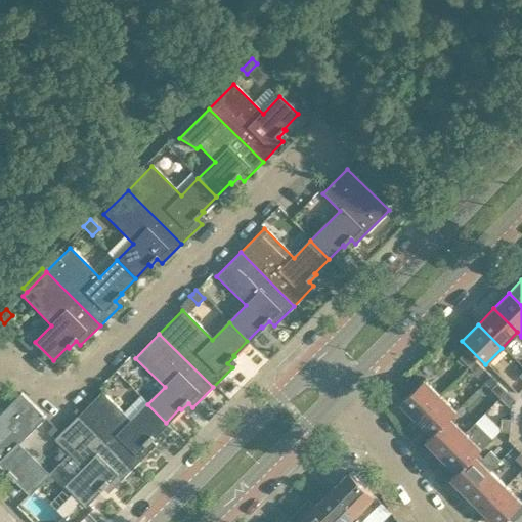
[(459,358),(468,367),(474,360),(465,352),(459,358)]
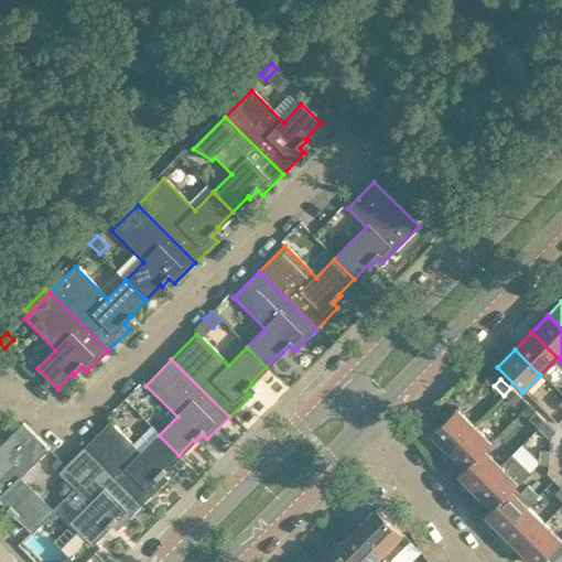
[(510,388),(504,396),(514,406),(520,398),(510,388)]
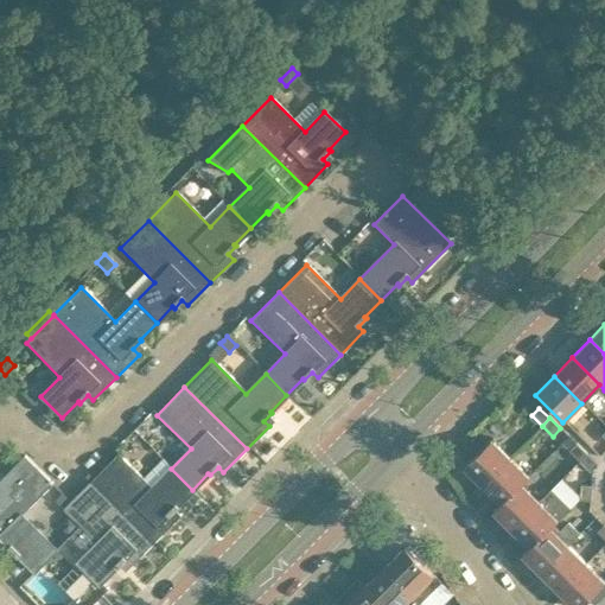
[(463,467),(482,486),(508,459),(489,441),(463,467)]
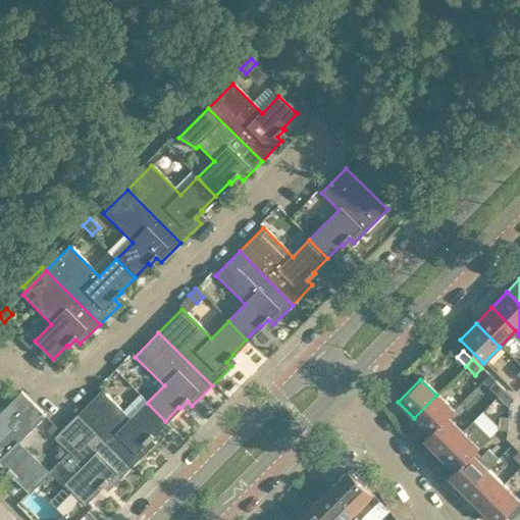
[(503,391),(495,381),(487,387),(497,397),(503,391)]
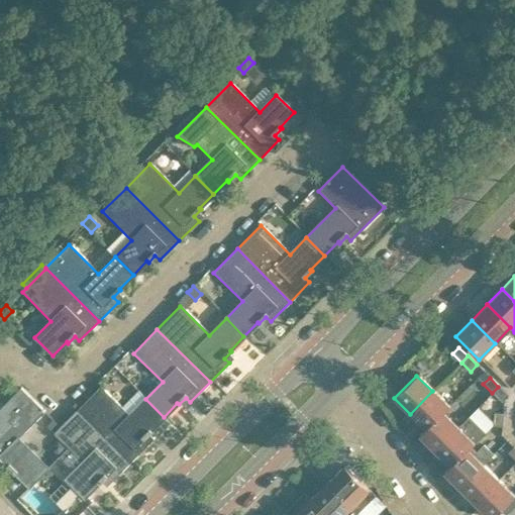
[(100,387),(77,410),(129,462),(148,443),(144,439),(150,432),(149,431),(164,417),(145,399),(139,392),(122,409),(100,387)]
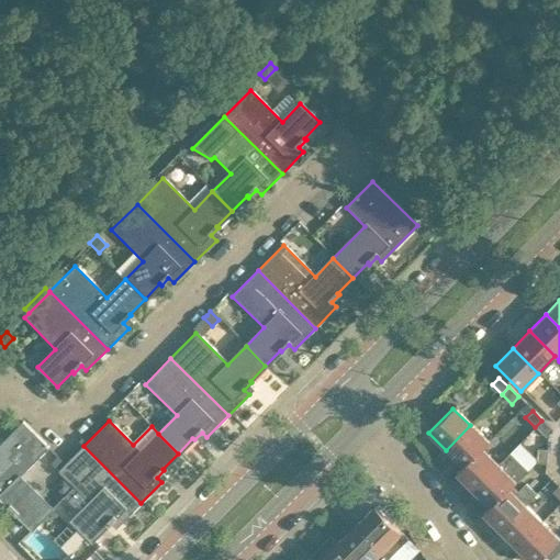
[(535,427),(545,437),(548,435),(551,430),(541,421),(535,427)]
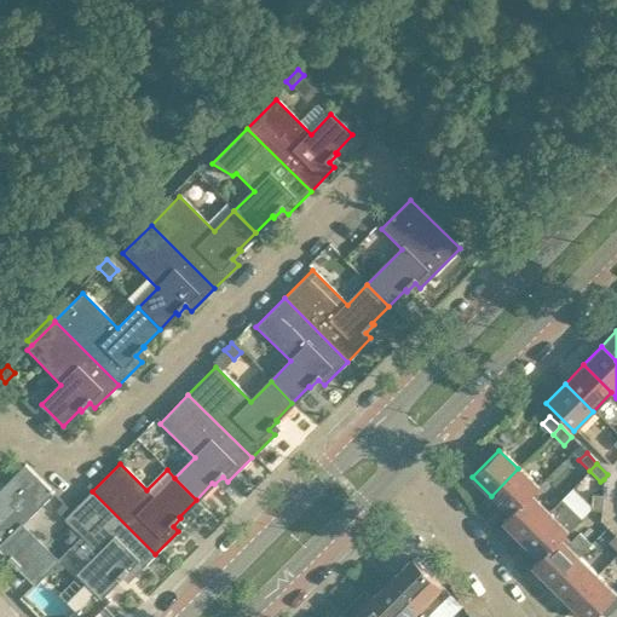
[(12,477),(0,489),(0,563),(3,565),(7,560),(16,569),(18,566),(35,583),(57,563),(21,526),(35,511),(40,506),(53,494),(24,465),(12,477)]
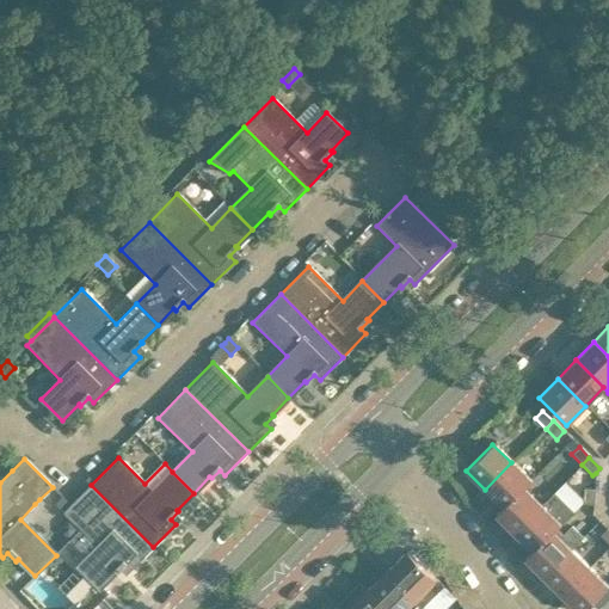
[(494,515),(496,516),(530,480),(511,462),(485,490),(503,508),(494,515)]
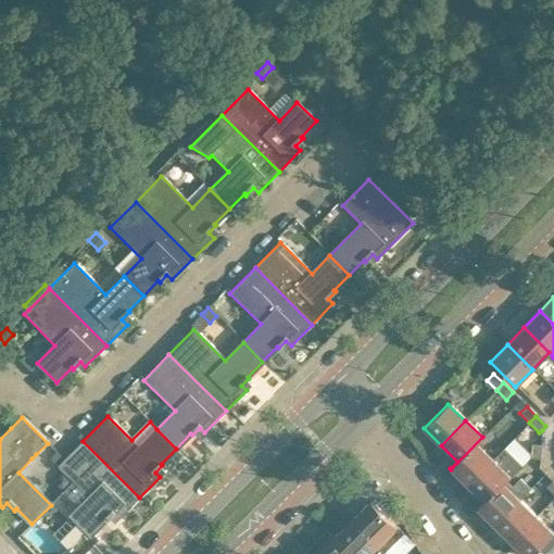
[(451,469),(467,486),(492,461),(476,444),(482,438),(482,437),(451,469)]
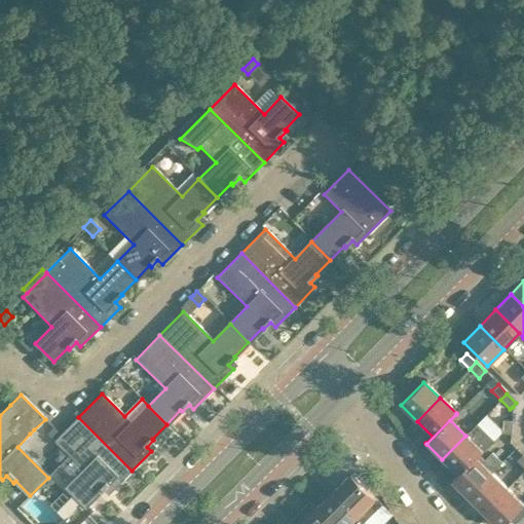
[(79,502),(57,523),(78,523),(91,512),(85,506),(99,492),(100,493),(107,487),(112,491),(132,471),(78,417),(53,442),(68,456),(67,456),(67,457),(65,458),(60,464),(74,480),(66,488),(79,502)]
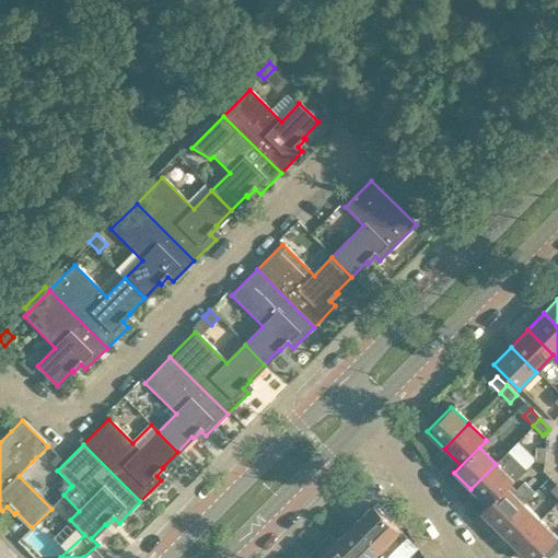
[(534,462),(544,463),(545,449),(535,448),(534,462)]
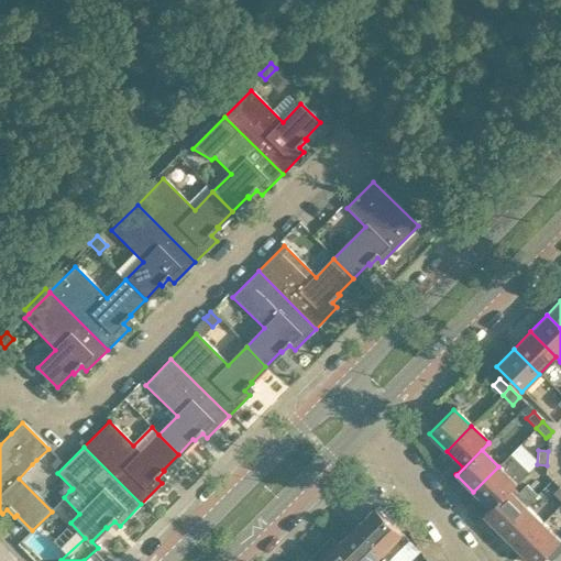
[(498,466),(473,492),(486,505),(490,508),(508,491),(515,483),(527,471),(510,454),(498,466)]
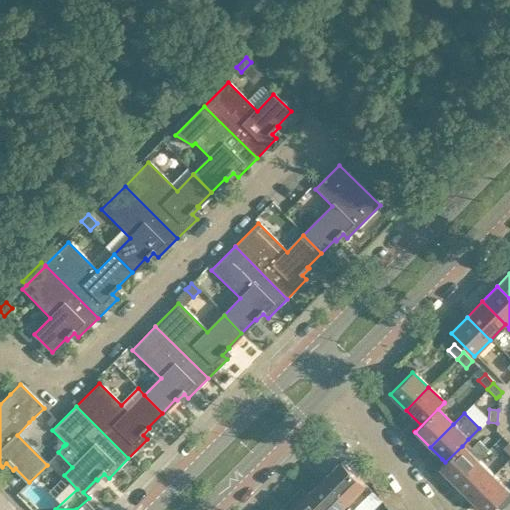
[(51,441),(51,447),(57,453),(58,452),(63,446),(65,445),(65,444),(55,435),(51,439),(51,441)]
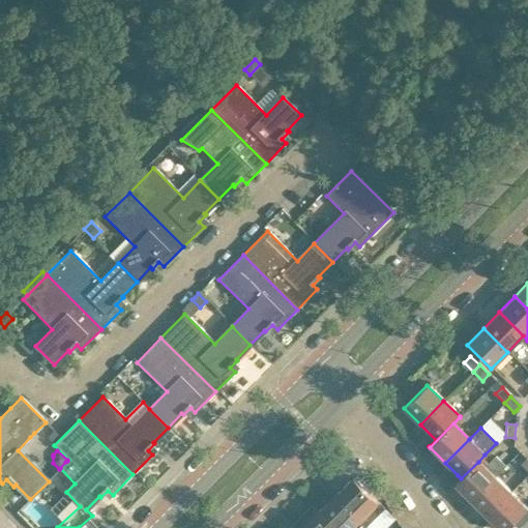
[(461,478),(455,486),(470,501),(494,477),(505,466),(495,457),(485,467),(481,464),(478,462),(461,478)]
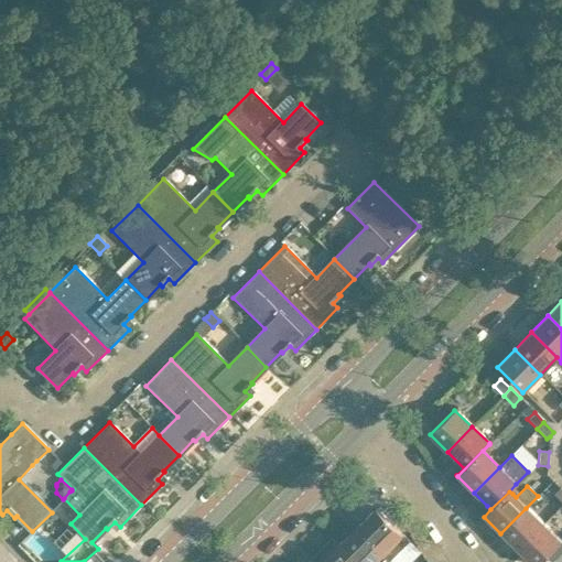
[(376,508),(356,528),(390,561),(410,541),(376,508)]
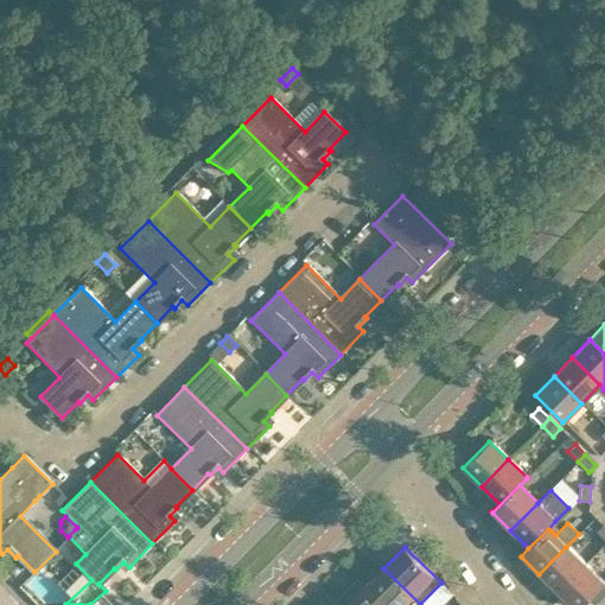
[(539,574),(558,592),(585,565),(566,547),(539,574)]
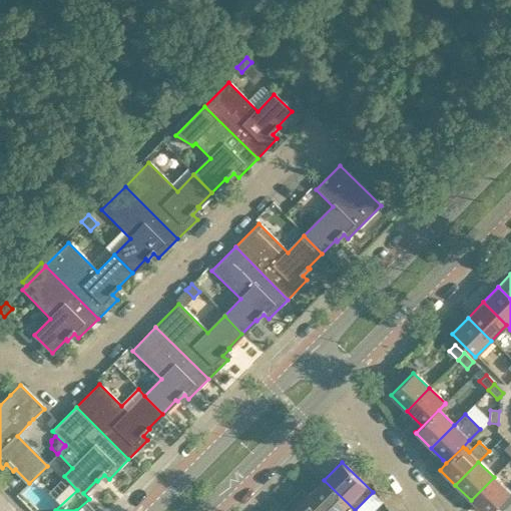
[(494,477),(471,500),(481,510),(491,510),(510,493),(494,477)]
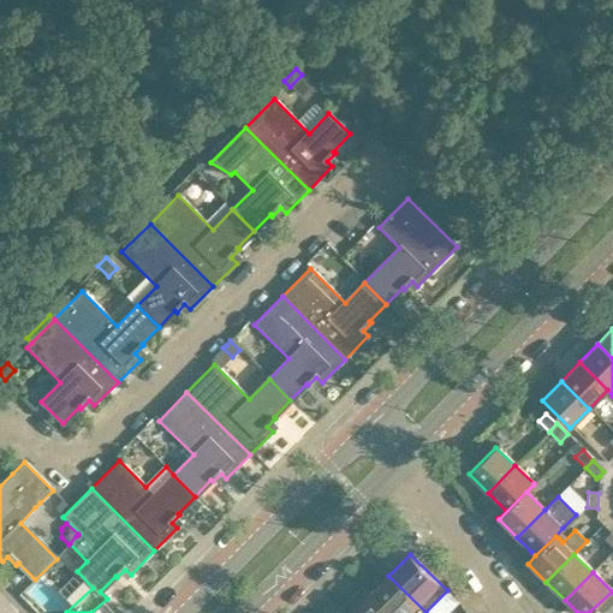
[(369,595),(368,596),(385,612),(426,612),(388,576),(369,595)]
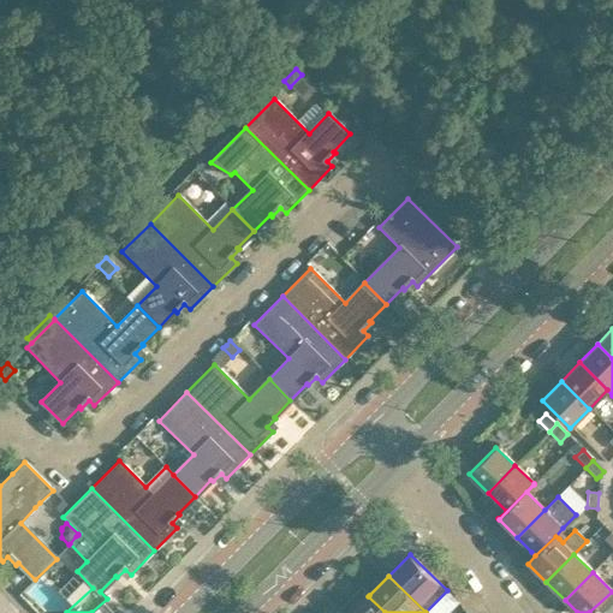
[(361,588),(343,606),(349,612),(385,612),(368,596),(369,595),(362,587),(361,588)]
